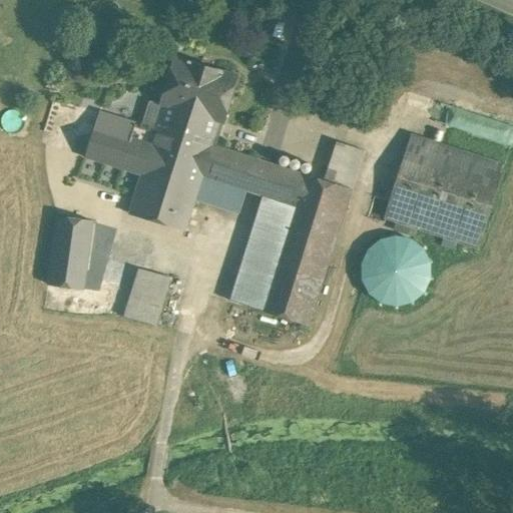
[(237,75),(176,57),(162,103),(164,104),(158,123),(214,139),(220,121),(223,122),(237,75)]
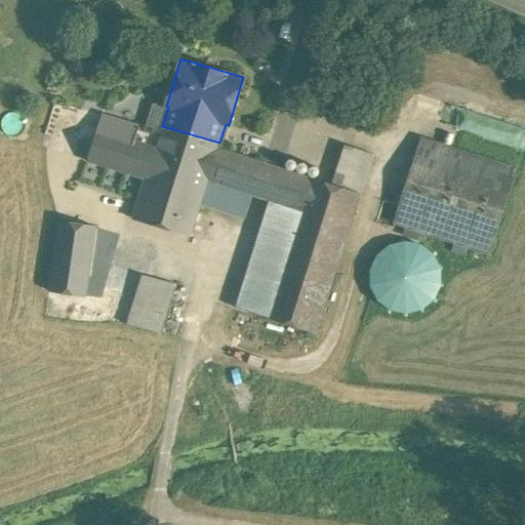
[(219,143),(162,126),(160,132),(148,128),(147,129),(87,111),(73,155),(146,177),(133,217),(190,235),(200,203),(208,180),(218,148),(219,143)]
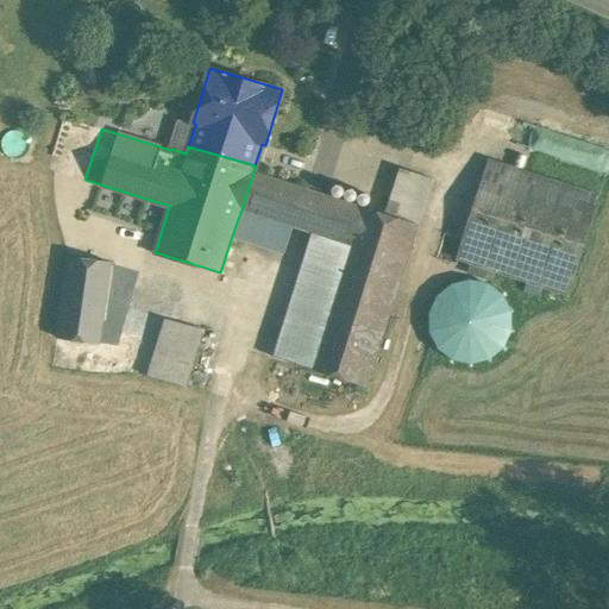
[(600,196),(489,161),(458,257),(567,293),(600,196)]
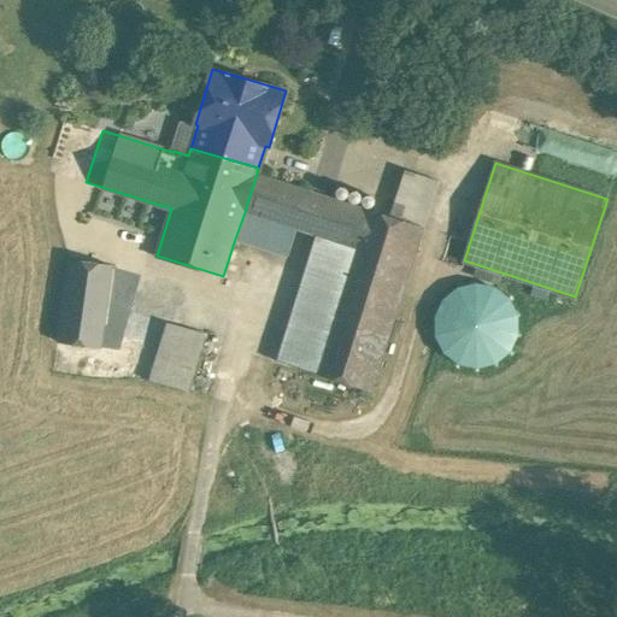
[(439,181),(406,170),(392,217),(423,227),(439,181)]
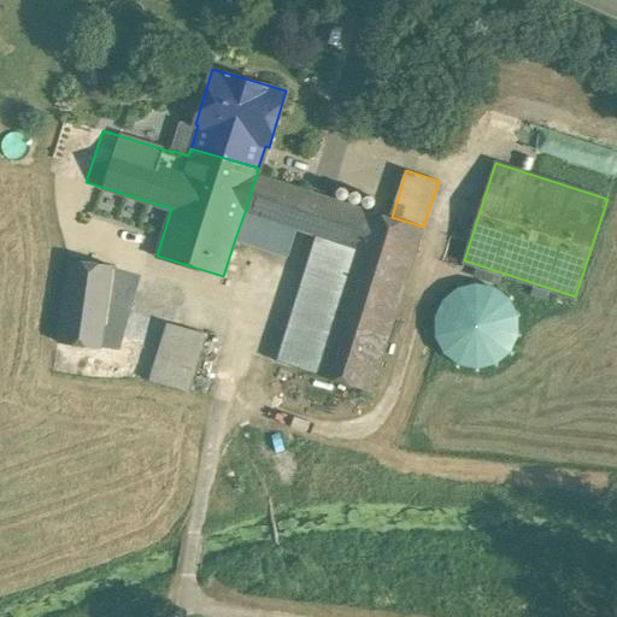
[(309,191),(257,174),(245,212),(297,229),(309,191)]
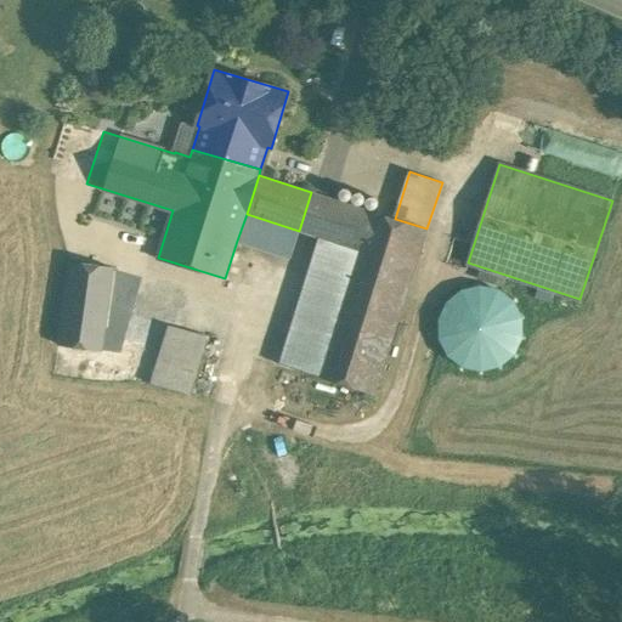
[(340,193),(340,196),(340,197),(341,199),(344,201),(346,201),(349,201),(350,199),(351,197),(352,194),(351,193),(350,191),(349,190),(346,188),(344,190),(341,191),(340,193)]
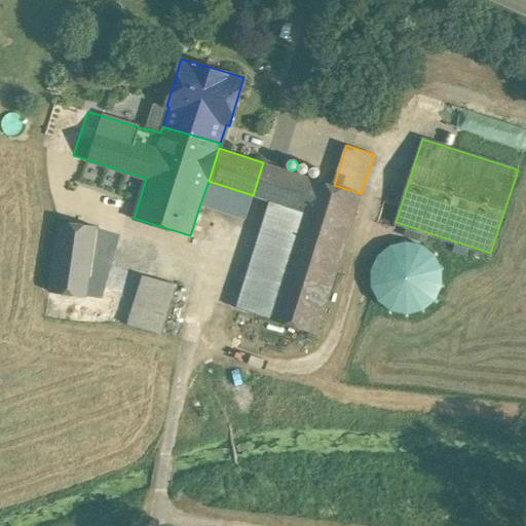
[(308,171),(308,168),(308,166),(307,164),(305,163),(303,163),(301,163),(300,164),(299,166),(298,168),(299,171),(300,172),(302,173),(303,174),(305,173),(307,172),(308,171)]
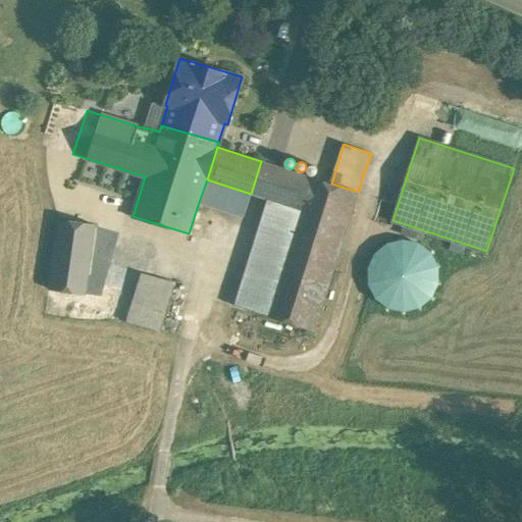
[(317,172),(317,170),(317,168),(316,167),(314,166),(312,165),(310,166),(309,167),(308,168),(307,170),(308,172),(309,174),(311,175),(312,175),(314,175),(316,174),(317,172)]
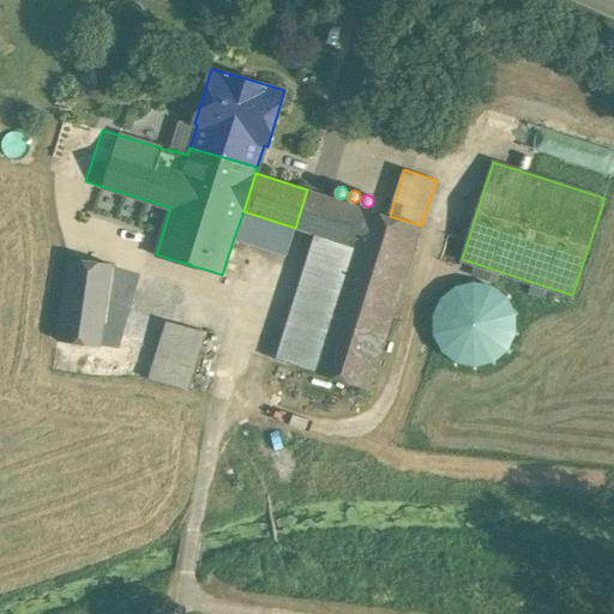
[(362,208),(327,197),(315,234),(350,246),(362,208)]
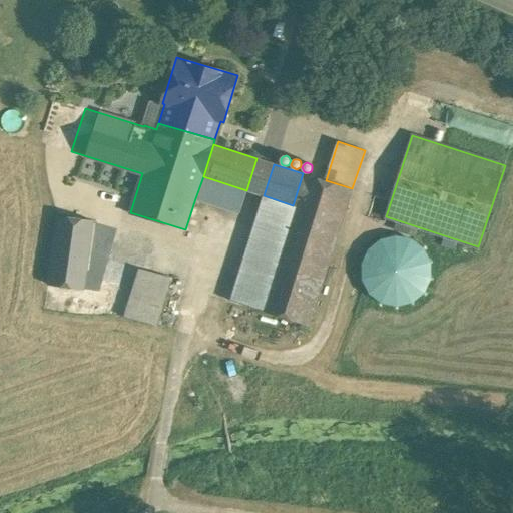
[(326,180),(303,173),(293,205),(260,310),(309,325),(352,188),(326,180)]
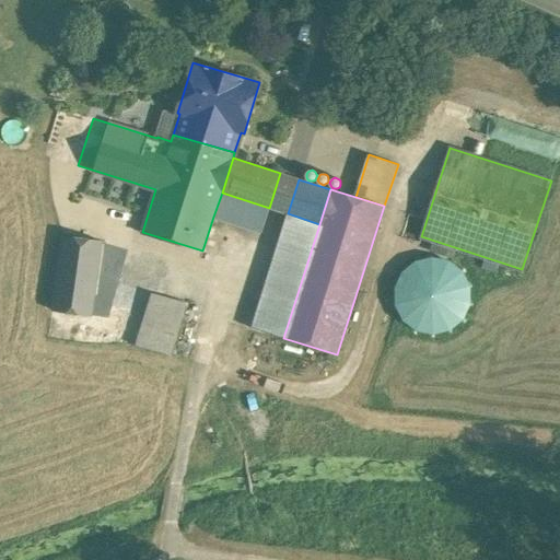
[(269,208),(222,193),(213,217),(261,232),(269,208)]
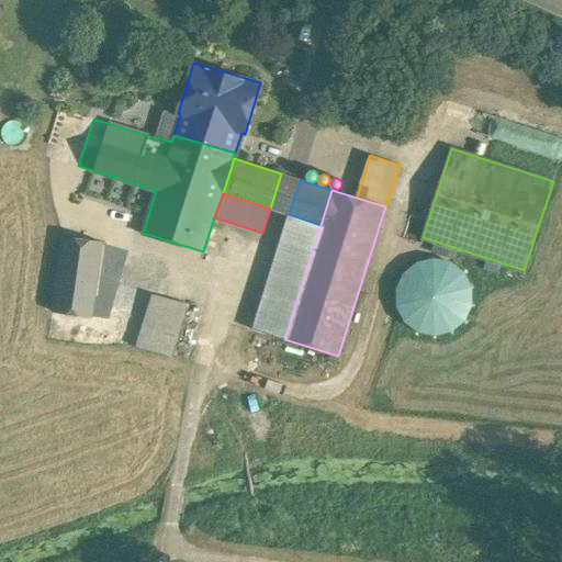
[(109,201),(69,195),(56,291),(96,296),(109,201)]
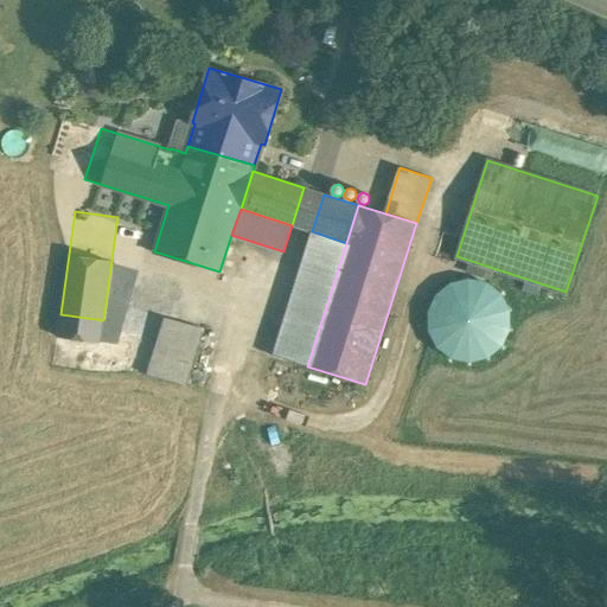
[(312,231),(274,356),(307,366),(346,243),(312,231)]
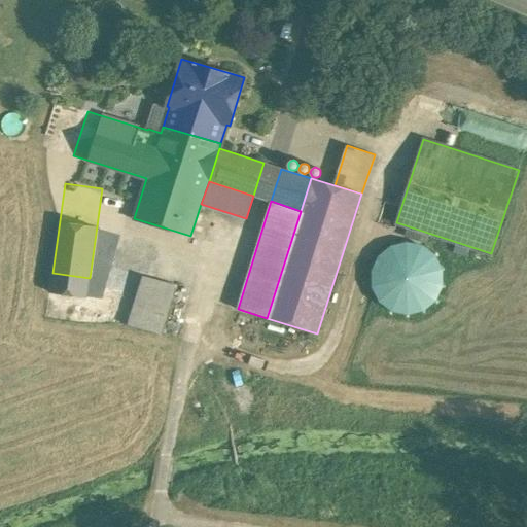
[(199,240),(197,258),(208,260),(210,241),(199,240)]
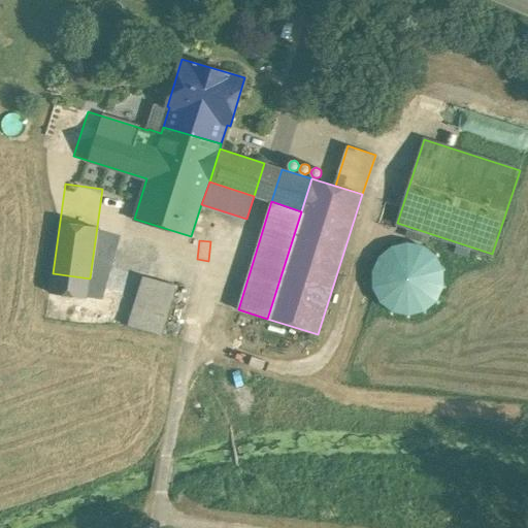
[(382,260),(373,270),(370,284),(372,296),(380,307),(390,315),(403,318),(416,316),(427,309),(434,298),(437,286),(435,272),(429,262),(418,254),(405,251),(392,253),(382,260)]
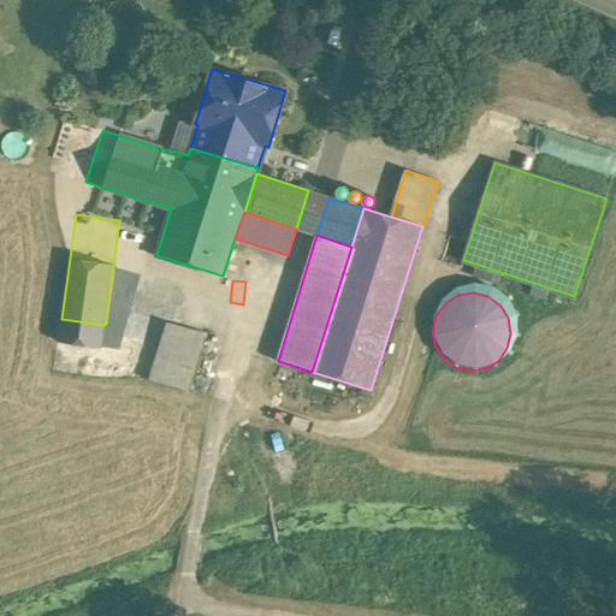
[(105,325),(61,319),(58,341),(101,347),(105,325)]
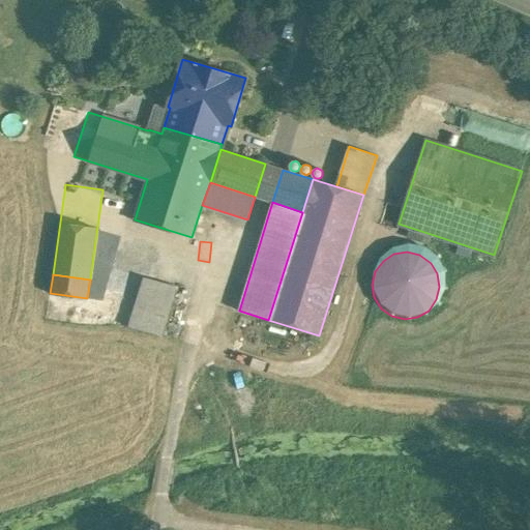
[(176,286),(143,277),(127,326),(160,334),(176,286)]
